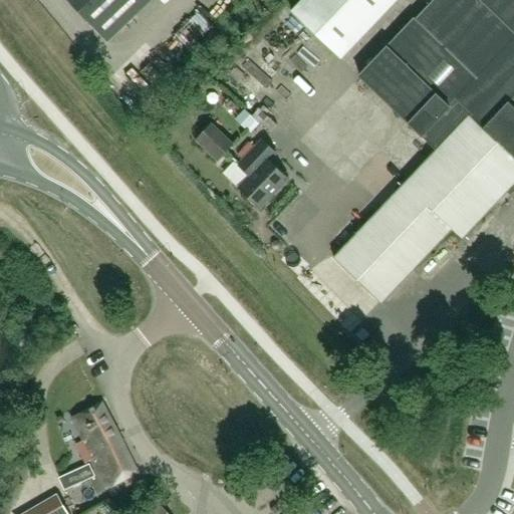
[(68,0),(107,41),(152,0),(68,0)]
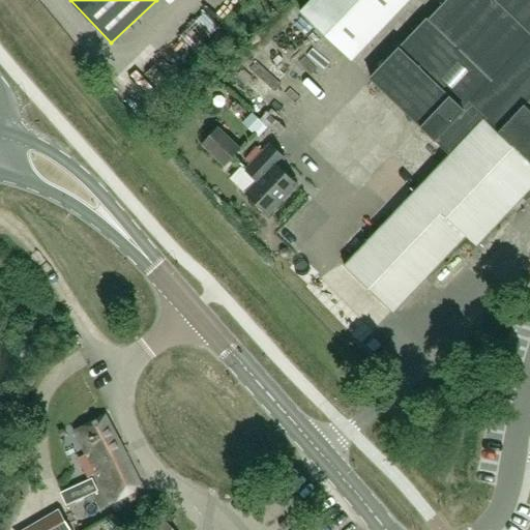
[(344,52),(392,0),(312,0),(301,11),(344,52)]
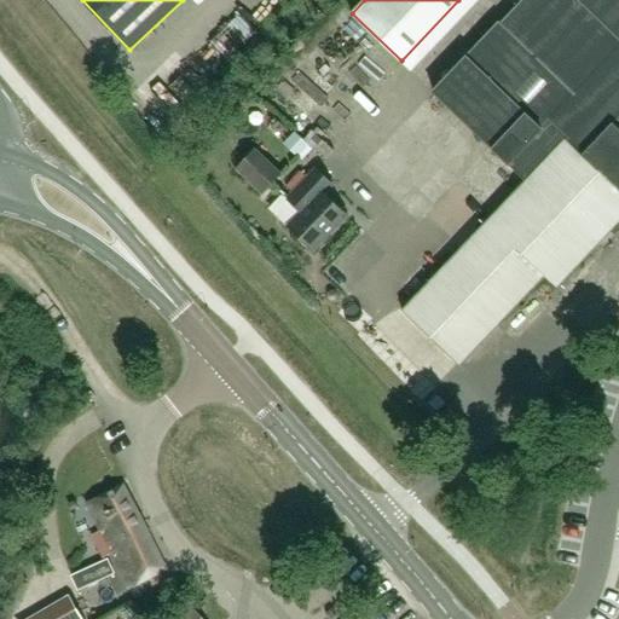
[(559,289),(618,224),(618,128),(614,123),(618,119),(618,0),(524,0),(501,25),(499,23),(434,92),(526,180),(403,311),(460,365),(501,320),(503,323),(545,277),(559,289)]
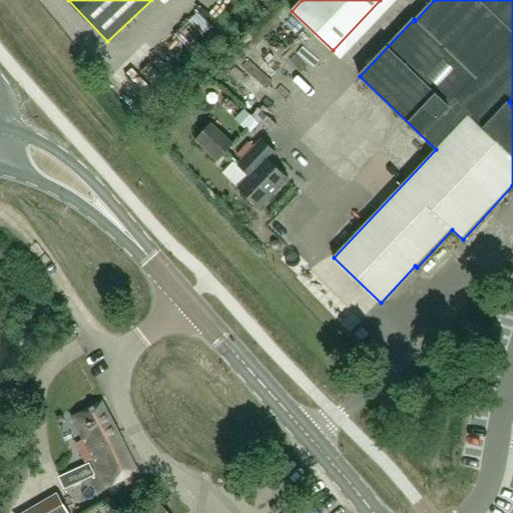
[(135,72),(125,78),(136,96),(146,90),(135,72)]
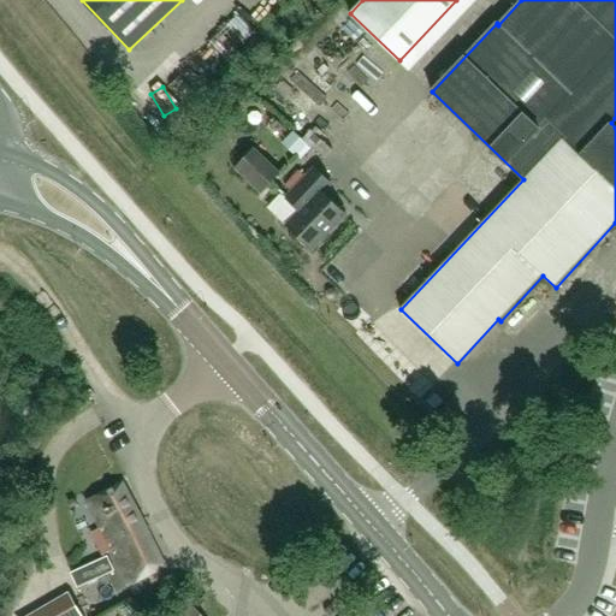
[(280,128),(276,120),(268,128),(274,134),(280,128)]
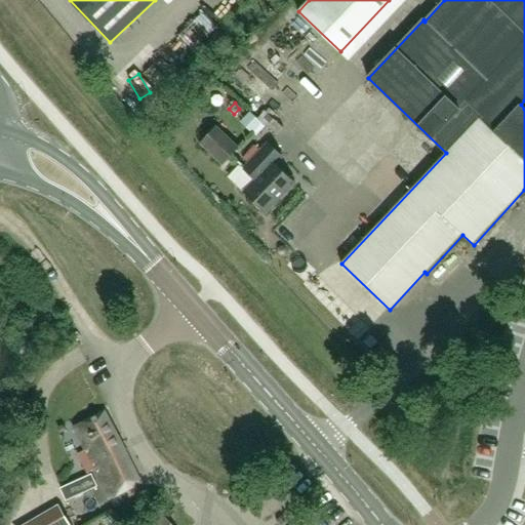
[(238,149),(216,127),(202,143),(224,163),(238,149)]
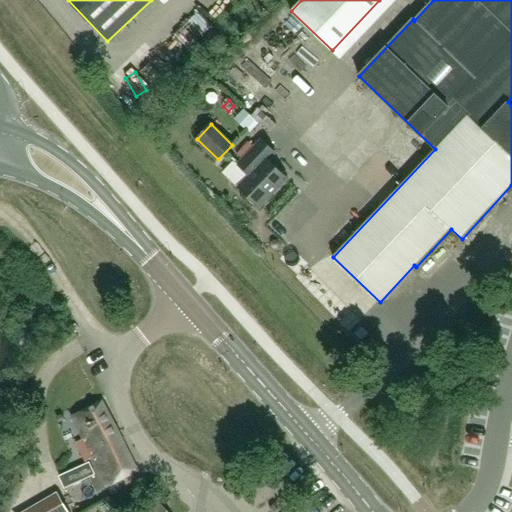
[(261,140),(238,165),(250,176),(239,187),(260,207),(287,178),(268,160),(275,153),(261,140)]
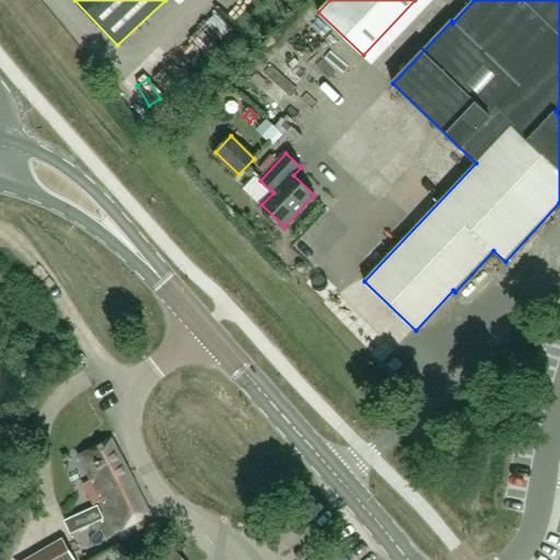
[(254,179),(240,193),(256,209),(270,196),(254,179)]
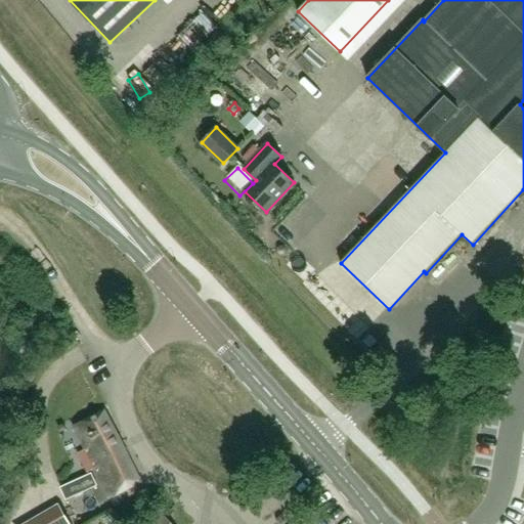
[(110,497),(140,481),(104,410),(75,426),(86,449),(78,453),(87,472),(95,468),(110,497)]
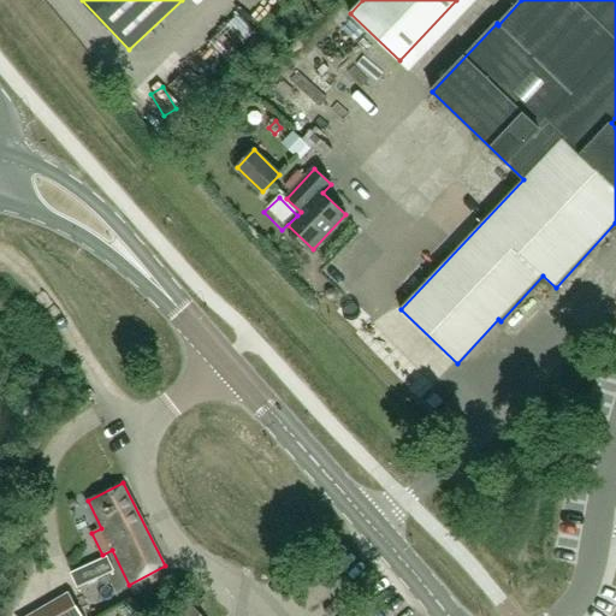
[(107,555),(71,572),(78,586),(114,570),(107,555)]
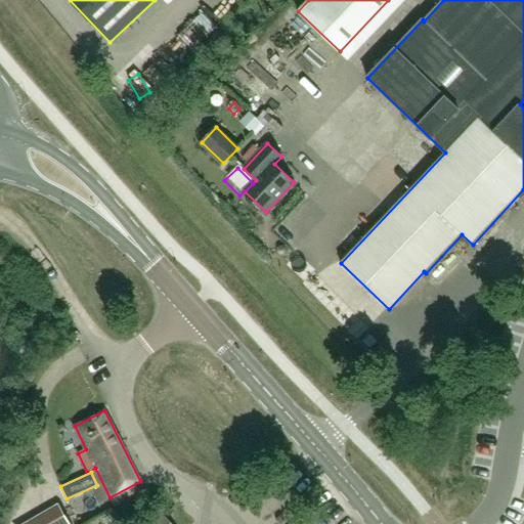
[(75,523),(60,499),(17,523),(75,523)]
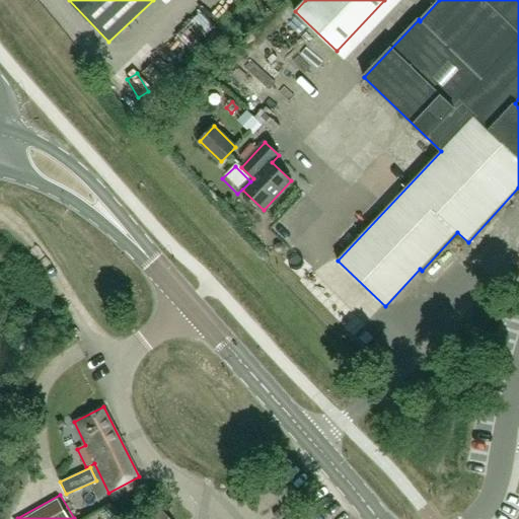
[(170,518),(160,506),(143,518),(170,518)]
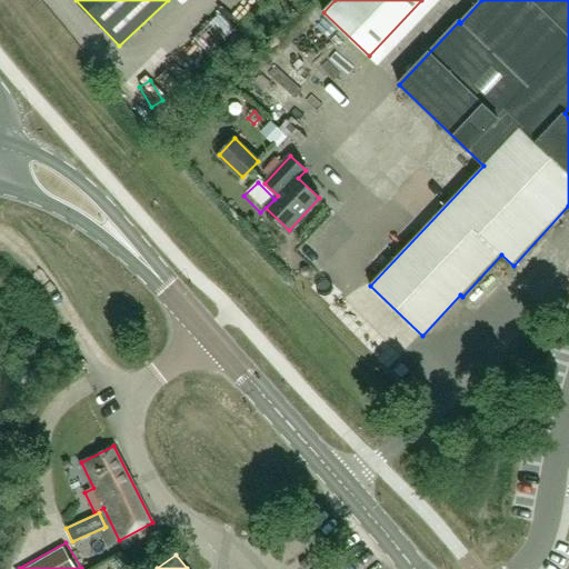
[(128,568),(122,559),(113,563),(116,568),(128,568)]
